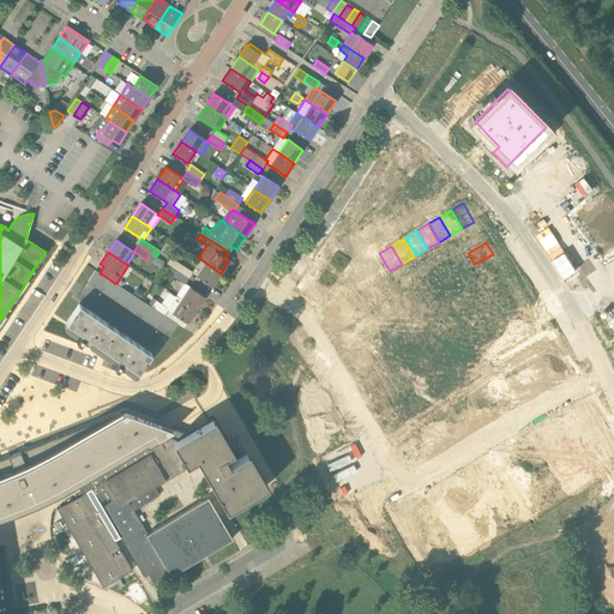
[(493,254),(474,264),(481,276),(499,265),(493,254)]
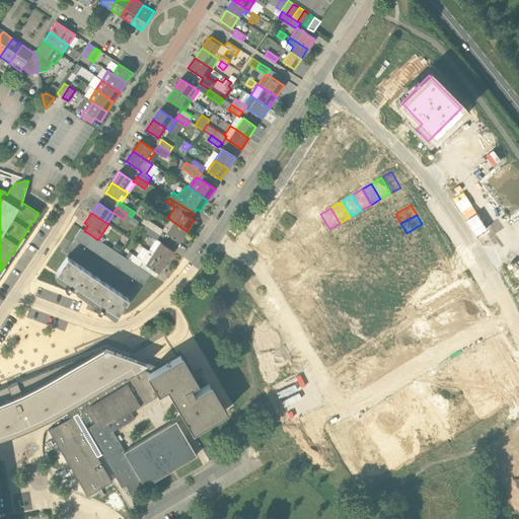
[(149,228),(159,235),(162,231),(161,230),(162,229),(144,217),(141,222),(149,228)]
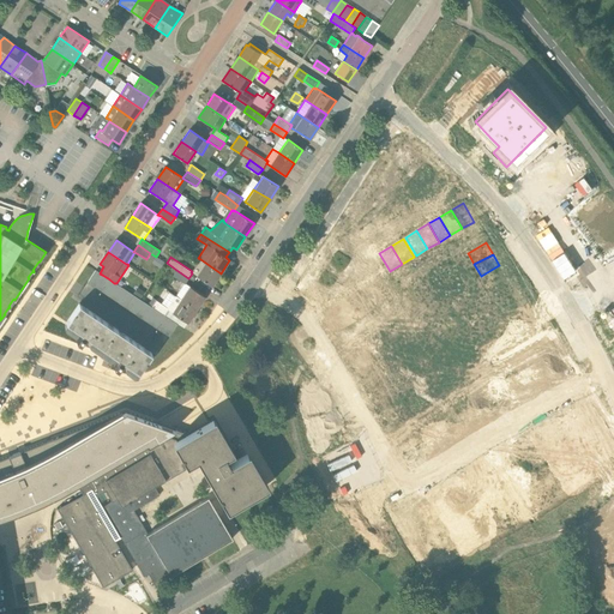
[(191,272),(192,274),(212,287),(221,274),(200,259),(192,271),(191,272)]
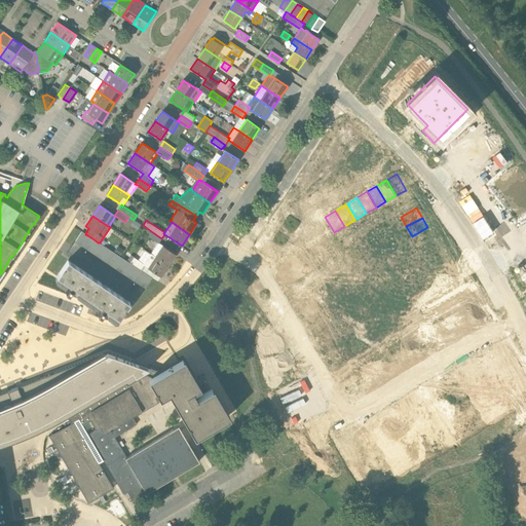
[(366,222),(361,225),(364,231),(369,228),(366,222)]
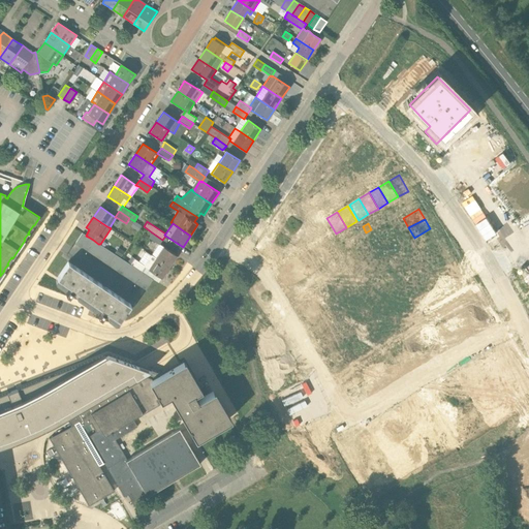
[(430,228),(414,238),(421,247),(436,238),(430,228)]
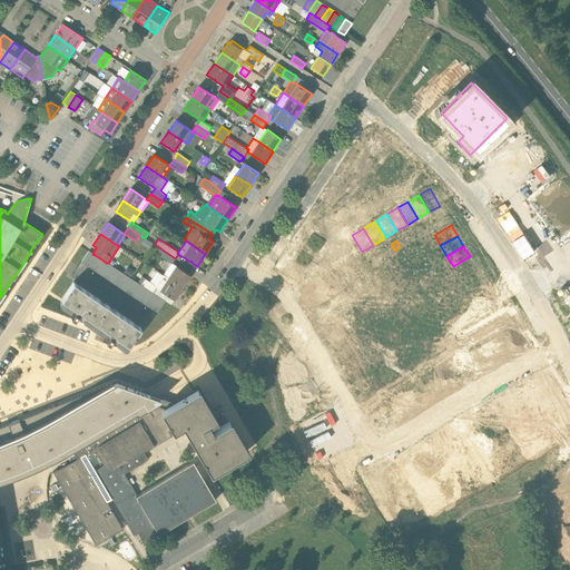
[(172,263),(175,258),(164,251),(160,256),(170,264),(172,263)]
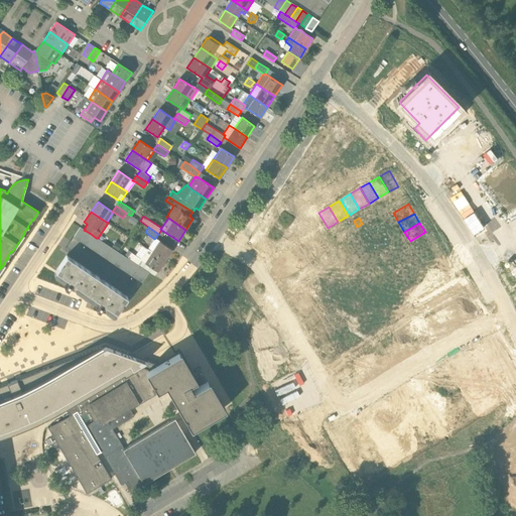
[(74,238),(79,241),(86,231),(84,230),(80,228),(74,238)]
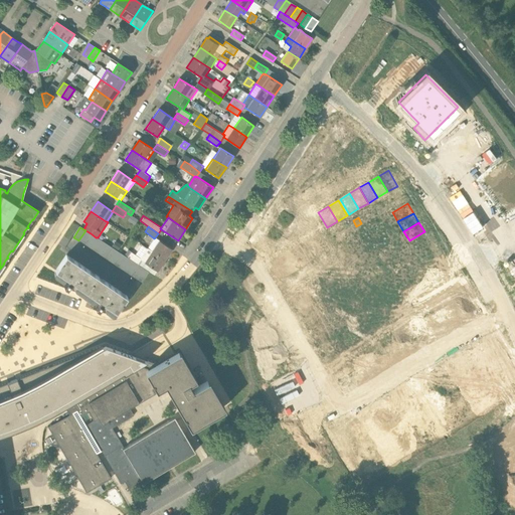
[(78,240),(83,244),(91,233),(86,230),(78,240)]
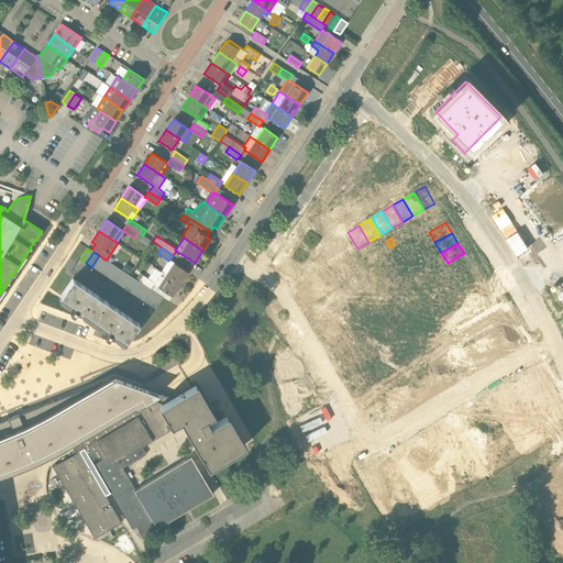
[(464,253),(448,263),(453,274),(470,264),(464,253)]
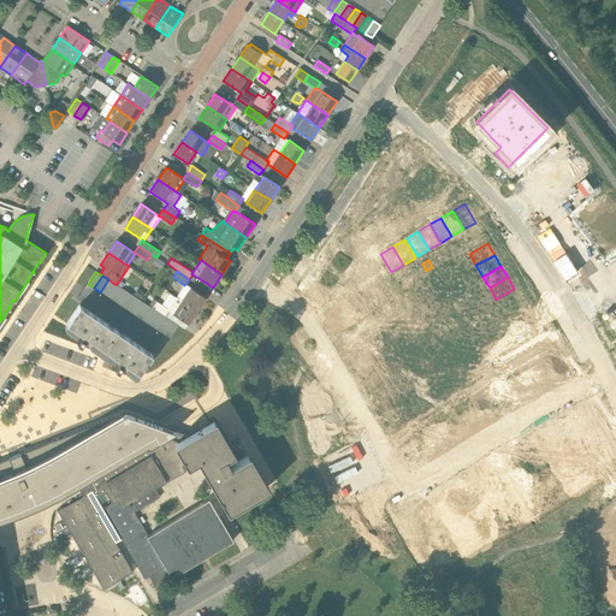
[(100,292),(106,296),(114,284),(108,279),(100,292)]
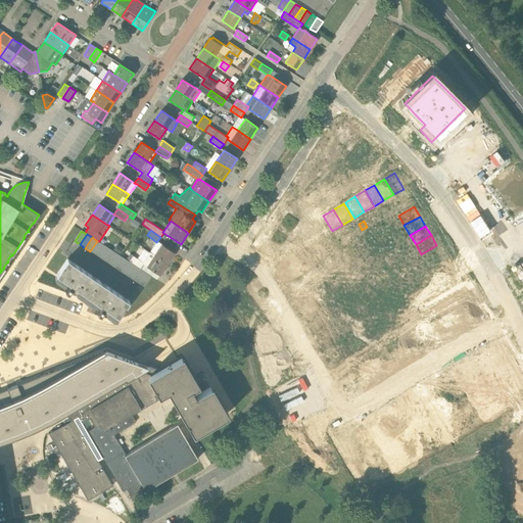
[(322,239),(313,244),(321,259),(331,254),(322,239)]
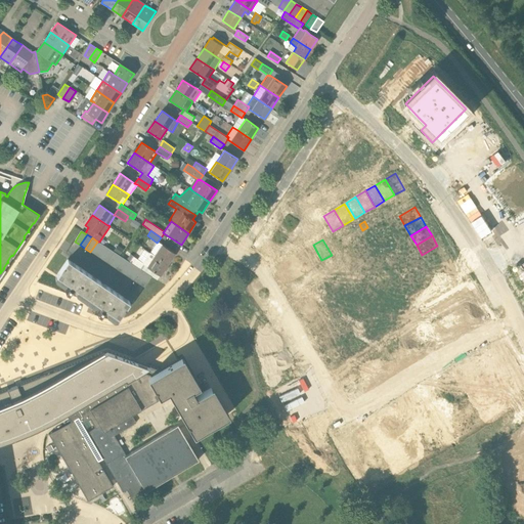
[(90,252),(96,256),(103,245),(99,242),(97,242),(90,252)]
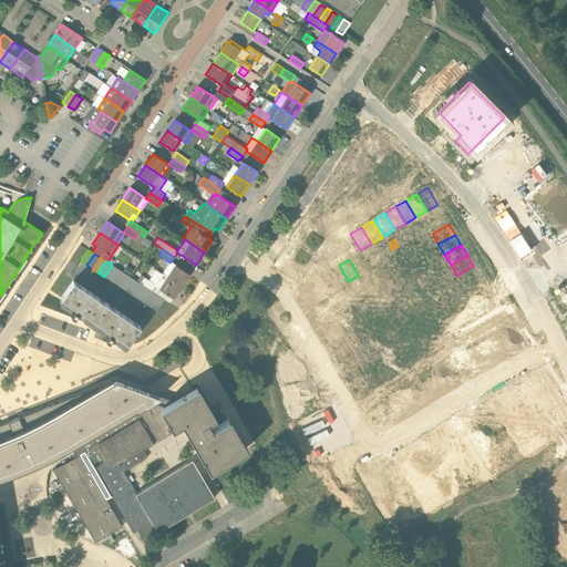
[(162,274),(181,286),(189,274),(171,261),(169,263),(162,274)]
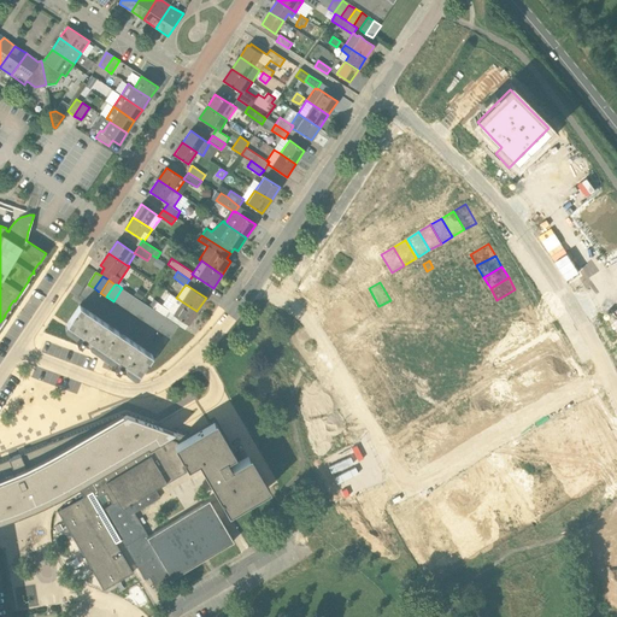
[(113,301),(119,305),(128,293),(122,288),(113,301)]
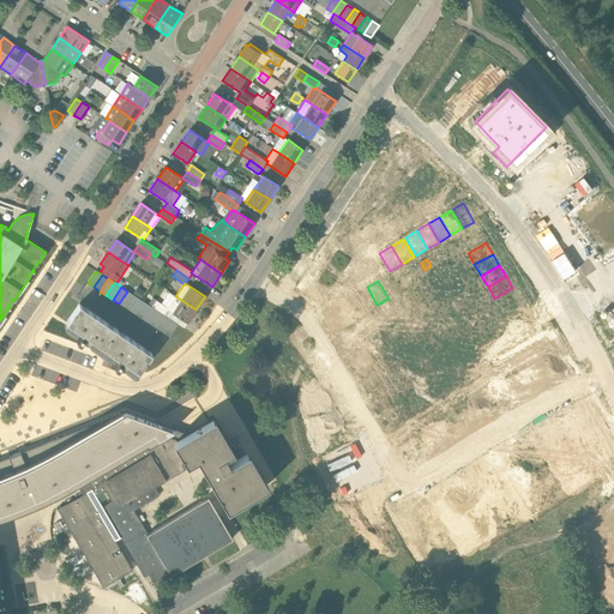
[(140,299),(145,292),(137,287),(133,294),(140,299)]
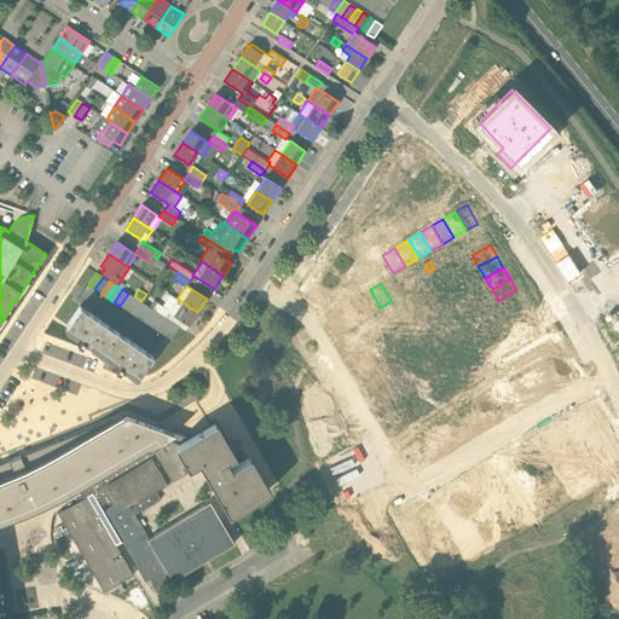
[(370,289),(358,296),(369,314),(380,307),(370,289)]
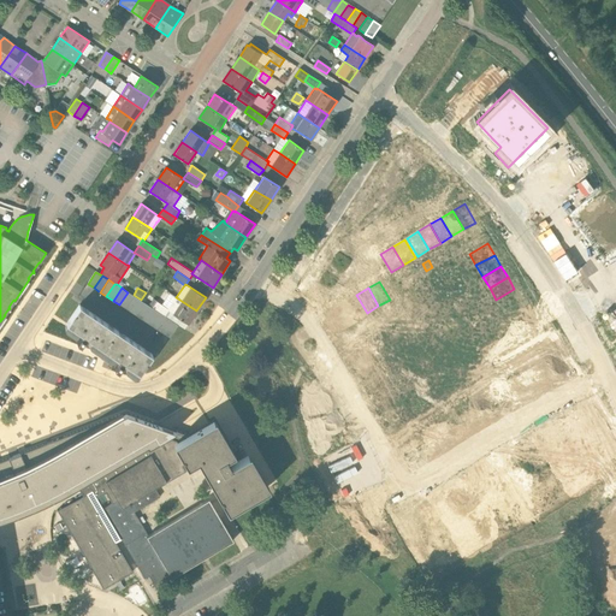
[(514,289),(496,300),(503,311),(521,300),(514,289)]
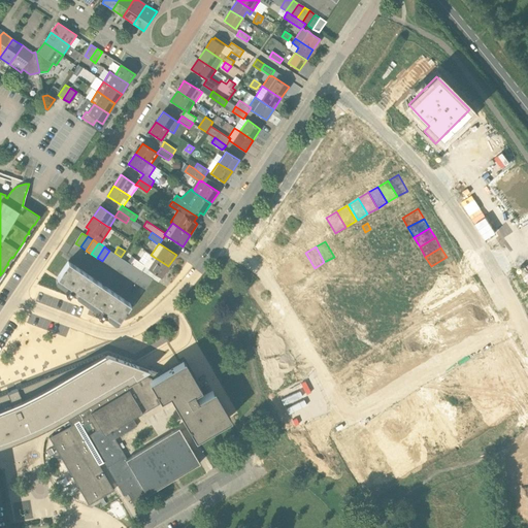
[(102,261),(107,265),(114,254),(109,251),(102,261)]
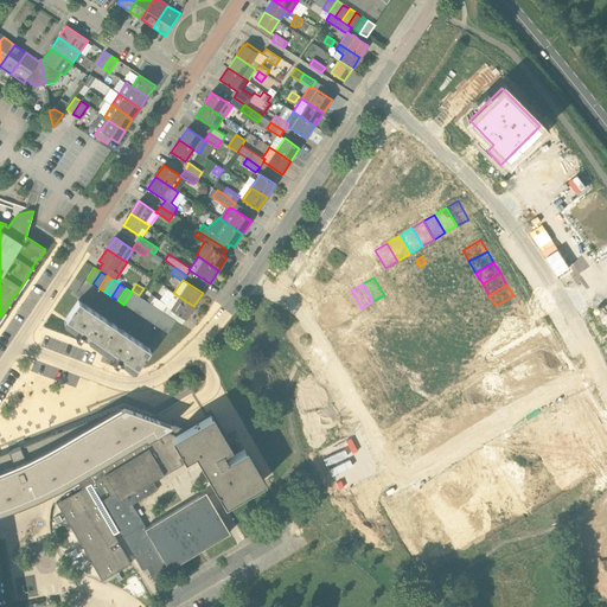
[(351,291),(340,298),(351,315),(362,308),(351,291)]
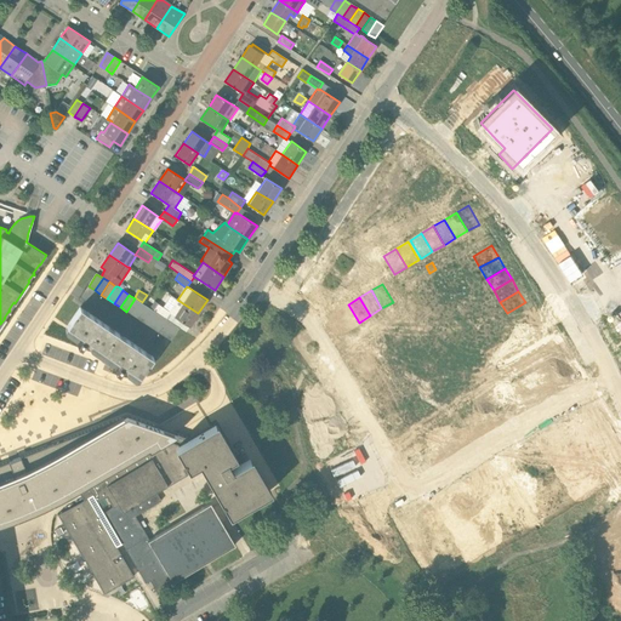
[(126,312),(132,315),(141,303),(135,298),(126,312)]
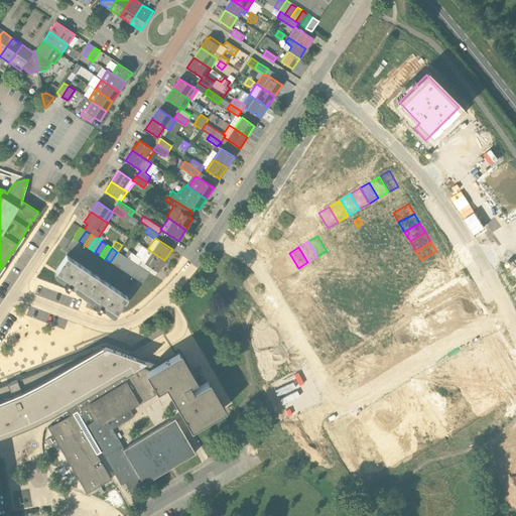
[(147,249),(141,259),(142,259),(141,261),(157,271),(164,260),(147,249)]
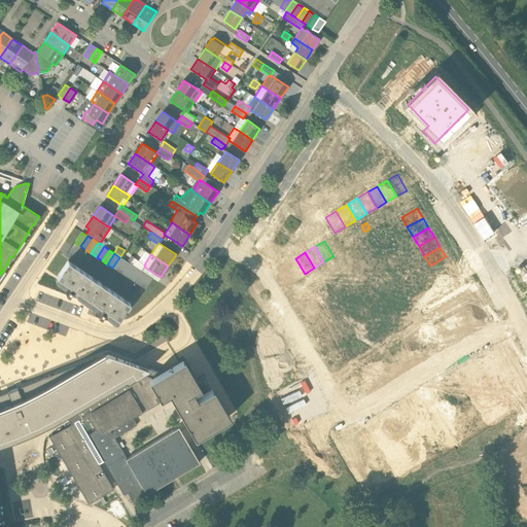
[(446,256),(430,266),(435,276),(451,267),(446,256)]
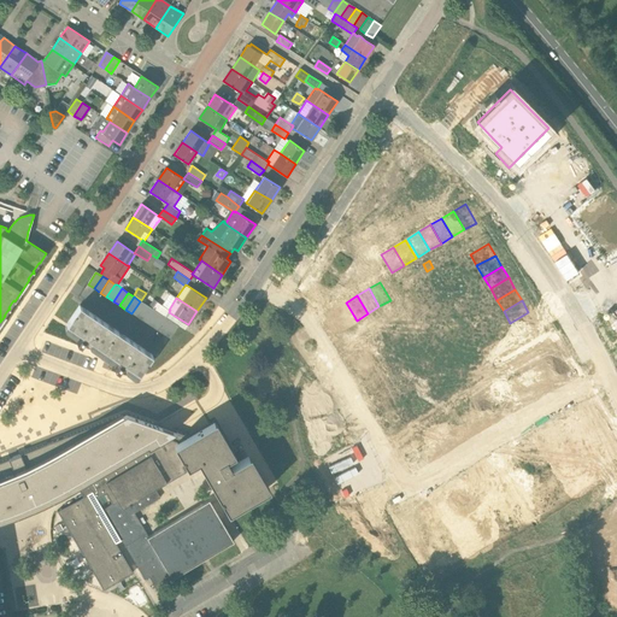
[(131,313),(139,318),(147,305),(144,303),(140,301),(131,313)]
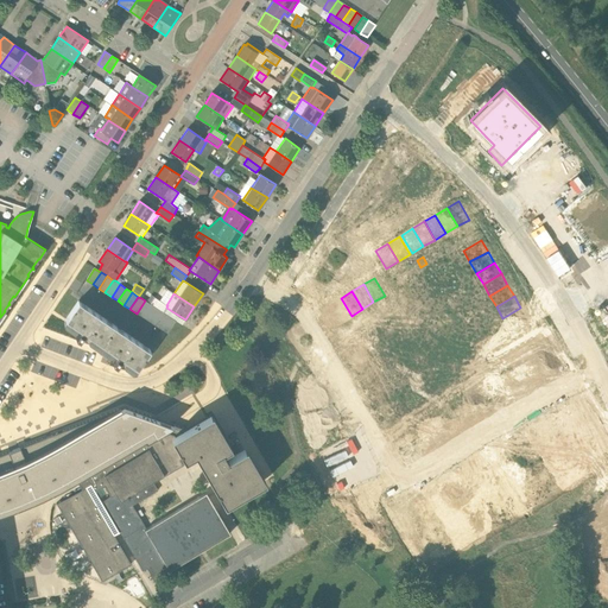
[(166,305),(154,297),(150,304),(151,305),(157,309),(163,312),(166,308),(168,305),(166,305)]
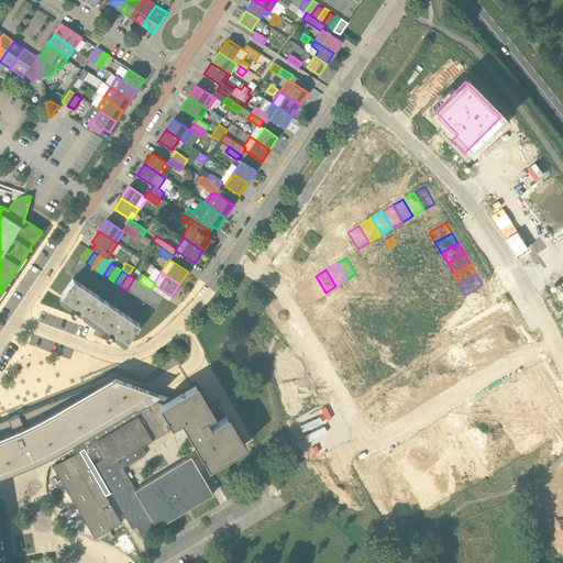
[(316,276),(305,282),(315,298),(326,293),(316,276)]
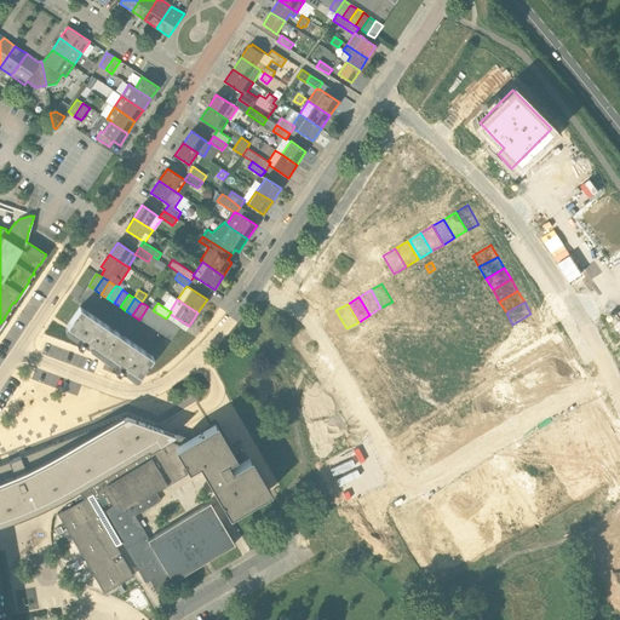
[(80,306),(67,326),(82,337),(76,345),(81,348),(85,343),(90,346),(91,348),(97,352),(96,356),(102,360),(104,357),(112,362),(113,362),(118,366),(114,371),(119,374),(122,368),(126,371),(128,368),(104,351),(116,332),(80,306)]
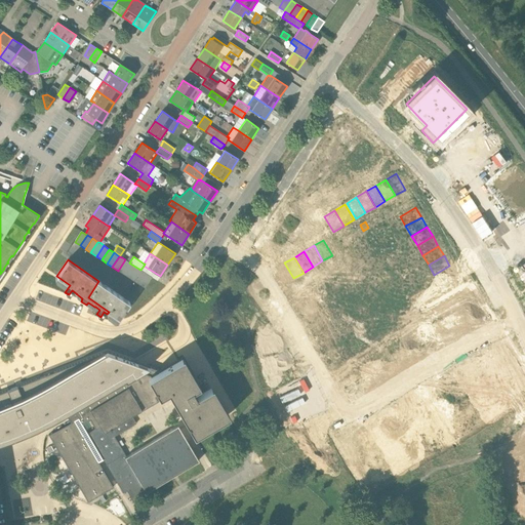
[(118,271),(123,274),(130,264),(129,263),(127,260),(125,259),(118,271)]
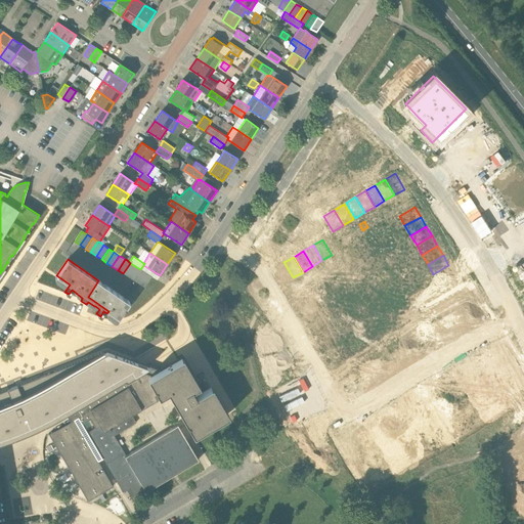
[(284,262),(273,268),(282,284),(293,277),(284,262)]
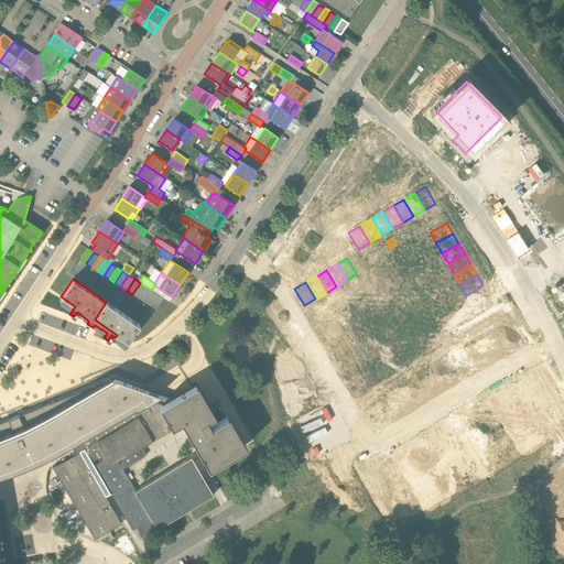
[(132,294),(138,299),(145,286),(140,283),(132,294)]
